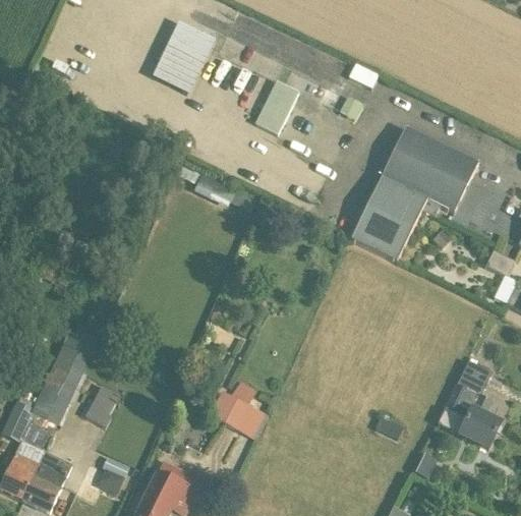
[(185,91),(210,35),(171,17),(147,74),(185,91)]
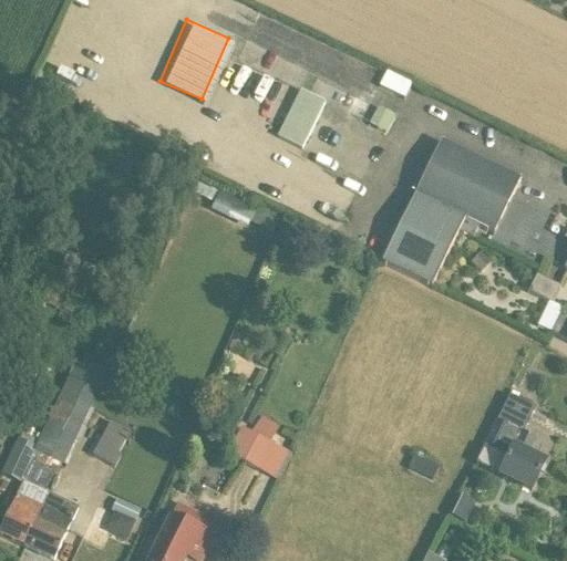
[(412,80),(387,66),(379,83),(381,83),(404,95),(410,84),(412,80)]
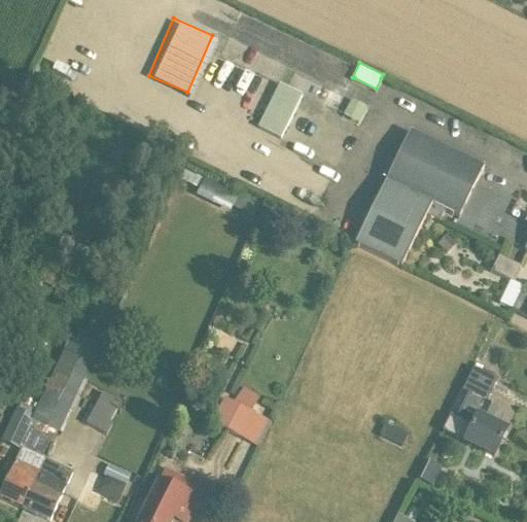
[(299,96),(276,84),(255,129),(279,139),(299,96)]
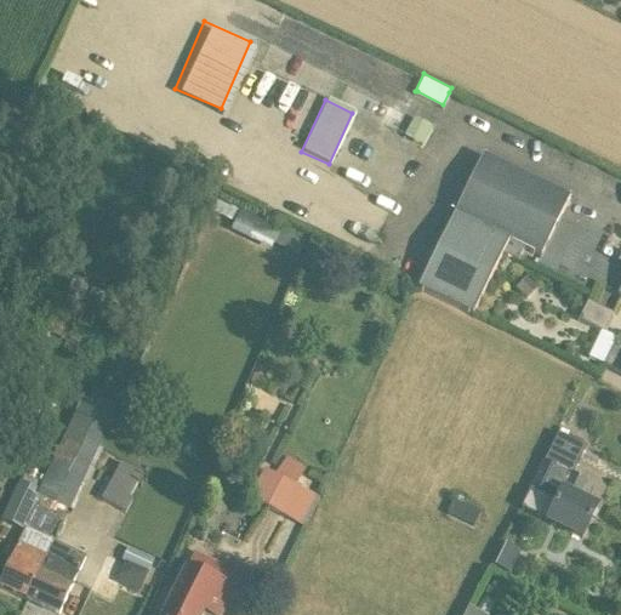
[(472,311),(500,251),(517,258),(523,244),(541,252),(537,261),(585,283),(588,277),(620,292),(620,289),(620,260),(600,250),(608,233),(562,210),(570,193),(483,151),(420,286),(472,311)]
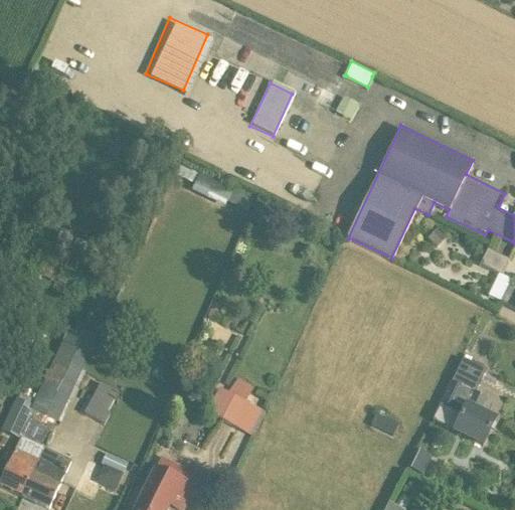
[(225,197),(231,182),(196,169),(190,183),(225,197)]
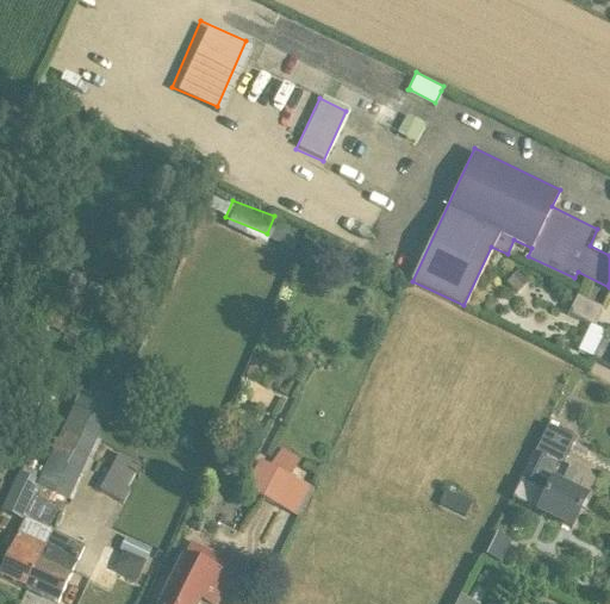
[(290,243),(298,232),(278,218),(269,229),(290,243)]
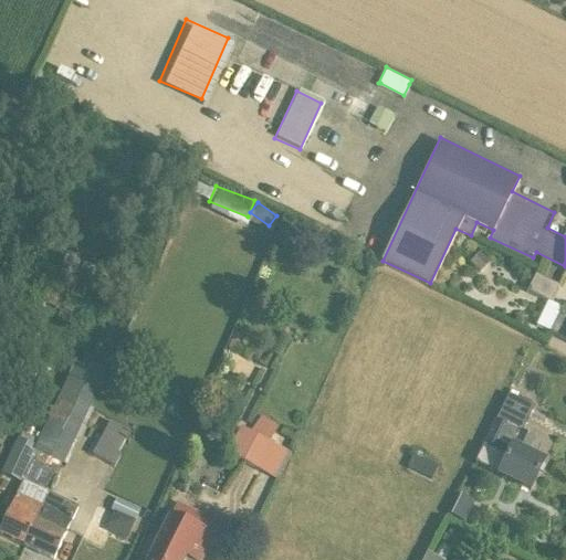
[(248,244),(269,246),(271,221),(242,219),(240,233),(249,234),(248,244)]
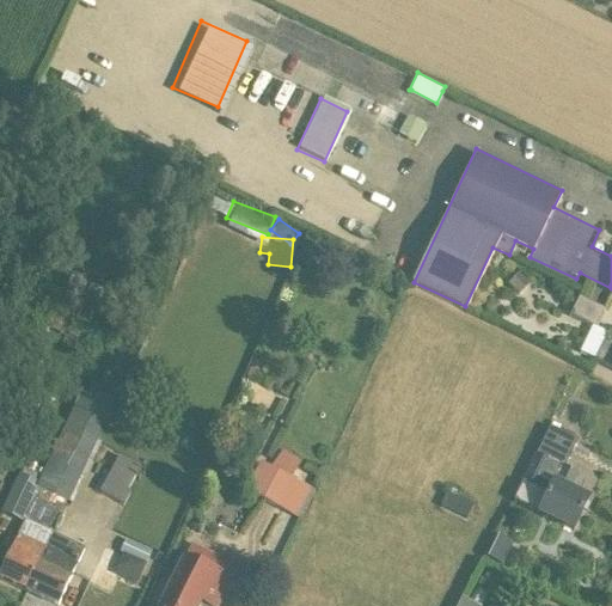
[(519,270),(508,281),(516,291),(527,280),(519,270)]
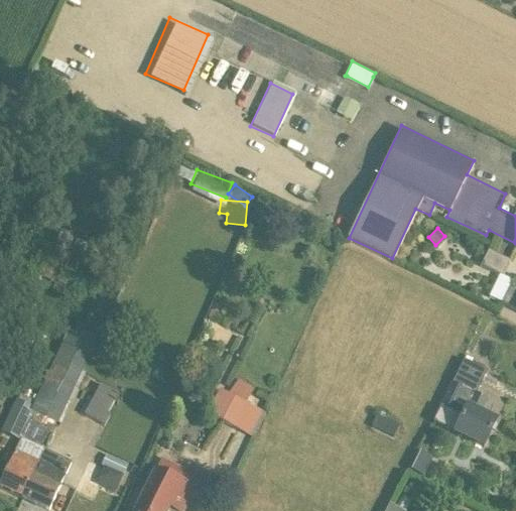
[(500,272),(503,273),(511,258),(489,247),(481,262),(500,272)]
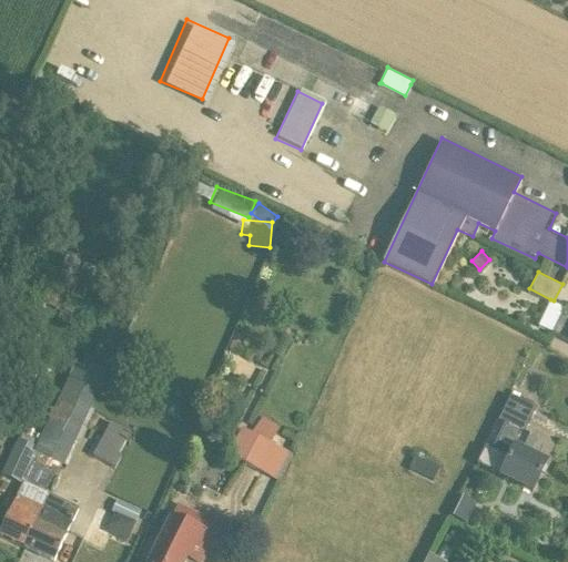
[(567,299),(551,331),(567,338),(567,299)]
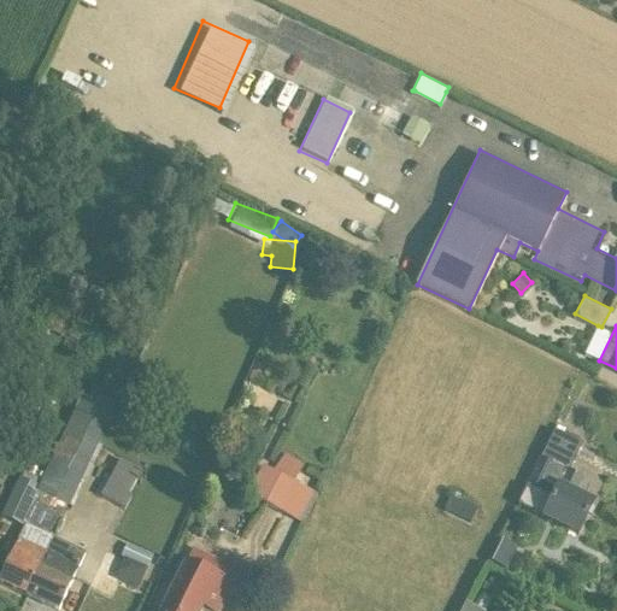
[(105,422),(72,406),(40,475),(36,482),(37,483),(36,488),(65,501),(105,422)]
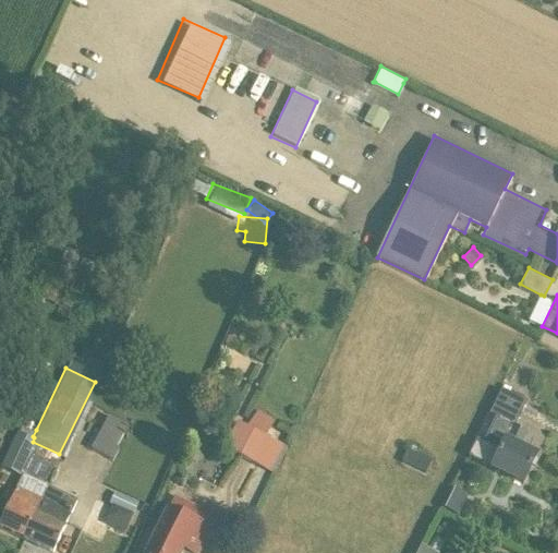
[(525,398),(501,386),(489,411),(488,411),(468,454),(522,480),(536,453),(519,444),(526,430),(513,423),(525,398)]
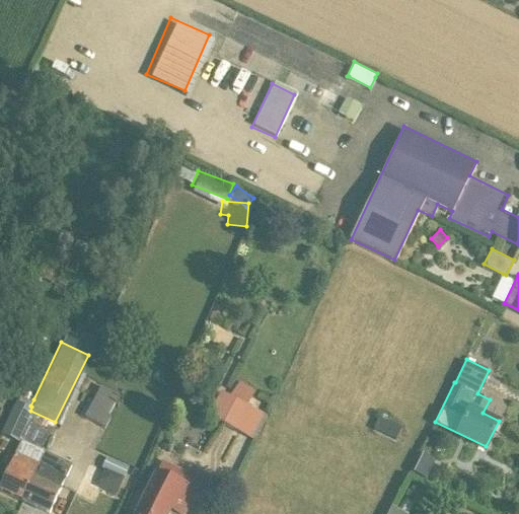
[(239,377),(229,391),(246,404),(256,389),(239,377)]
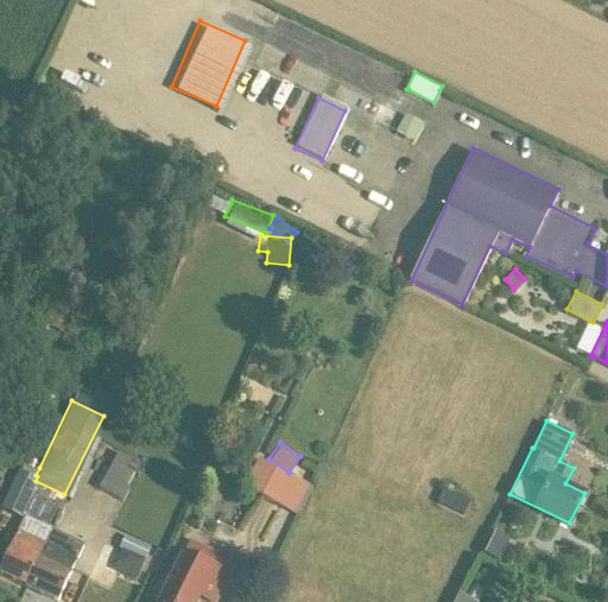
[(259,456),(245,485),(278,502),(293,475),(259,456)]
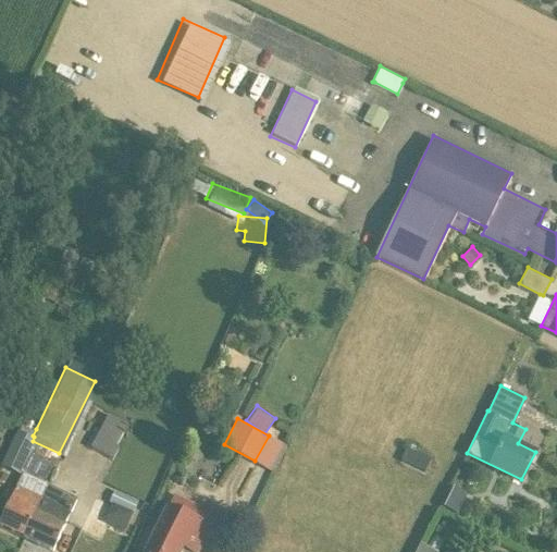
[(99,425),(88,445),(112,458),(123,437),(99,425)]
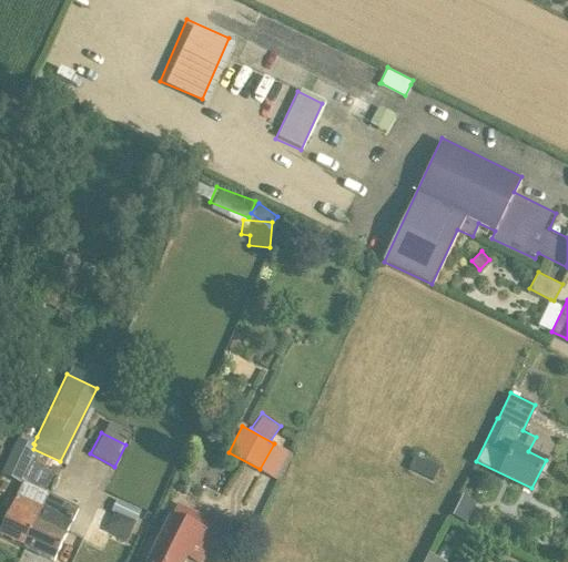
[(19,480),(33,449),(34,445),(33,443),(17,437),(1,471),(19,480)]
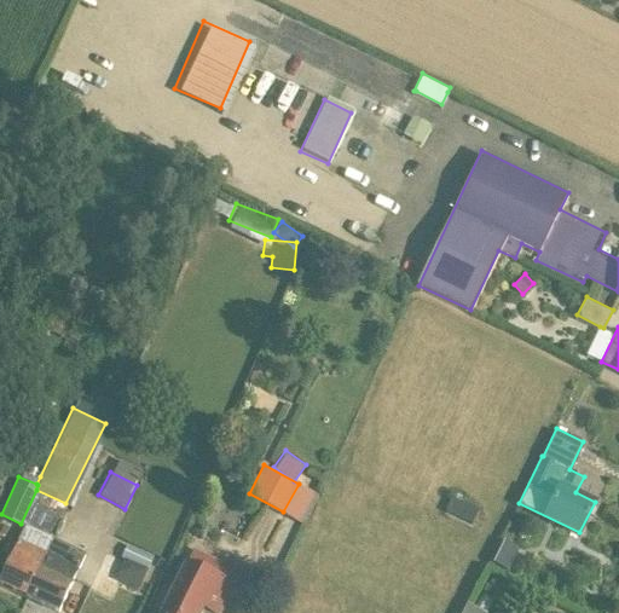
[(0,579),(27,593),(53,536),(25,524),(0,576),(0,579)]
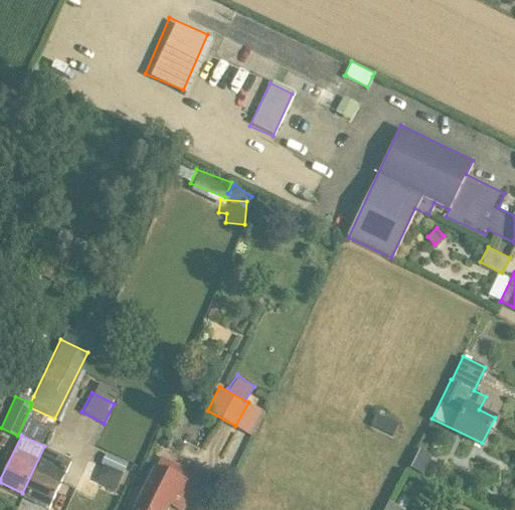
[(44,446),(22,493),(48,506),(70,459),(44,446)]
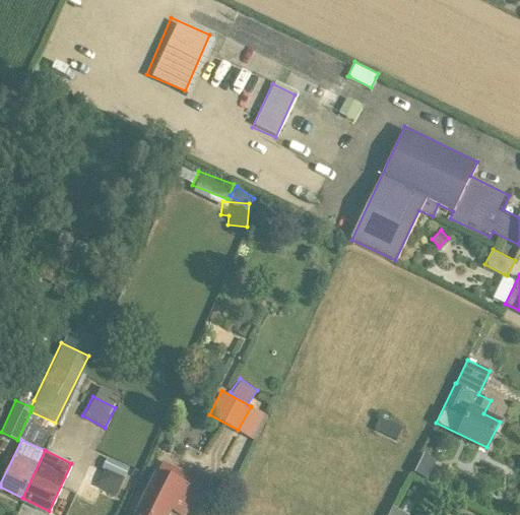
[(426,474),(433,456),(418,450),(411,468),(426,474)]
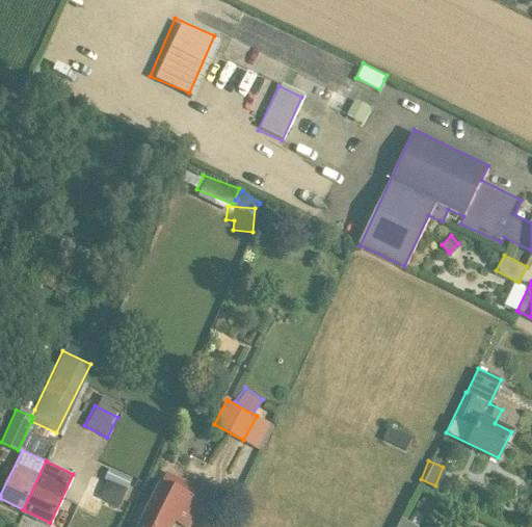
[(109,466),(104,477),(127,486),(132,475),(109,466)]
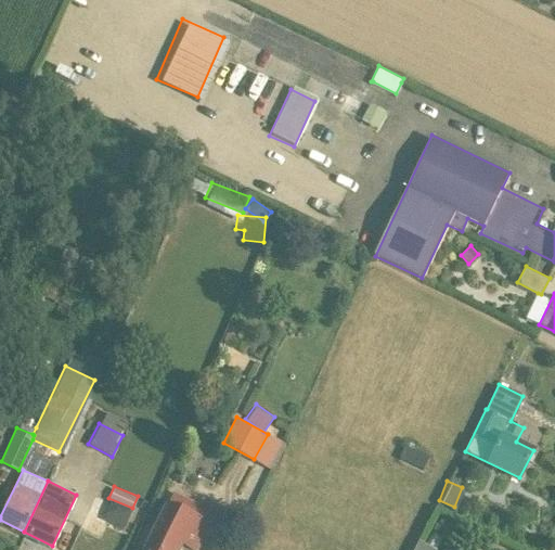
[(166,502),(152,532),(142,549),(176,549),(179,545),(191,549),(194,549),(217,507),(197,497),(195,501),(172,489),(166,502)]
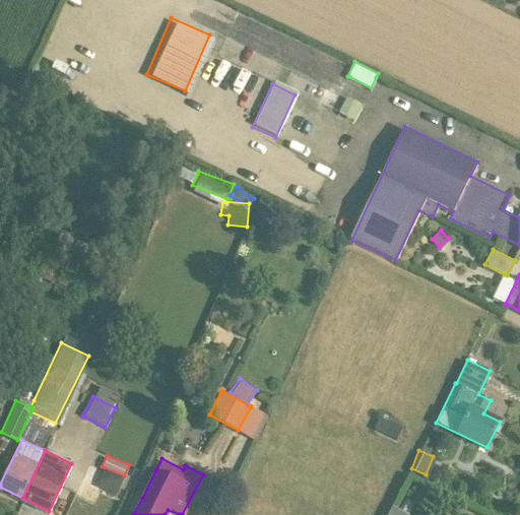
[(393,505),(387,514),(408,514),(409,514),(393,505)]
